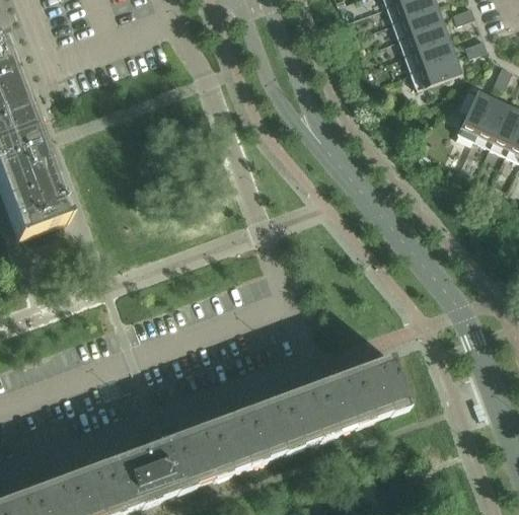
[(383,0),(386,9),(409,0),(383,0)]
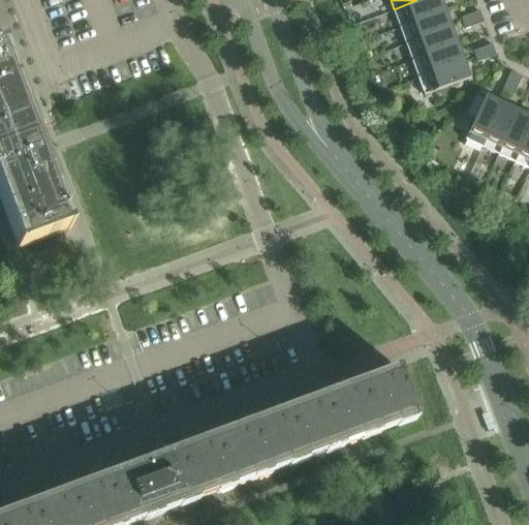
[(416,0),(394,9),(399,25),(444,8),(441,0),(416,0)]
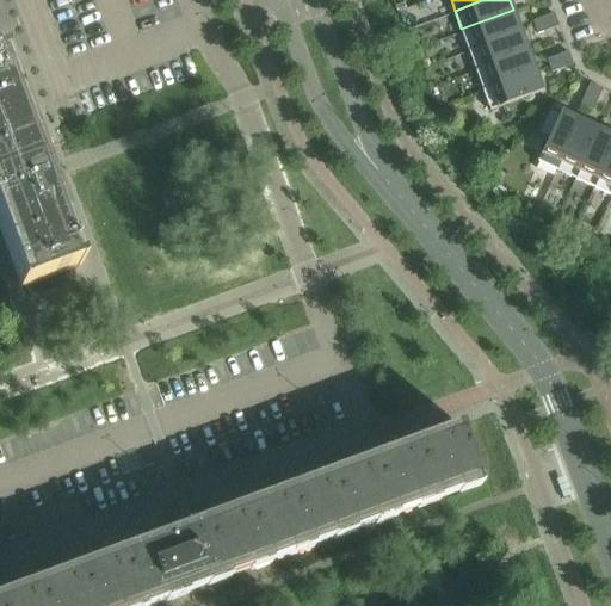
[(554,8),(543,13),(548,25),(559,22),(554,8)]
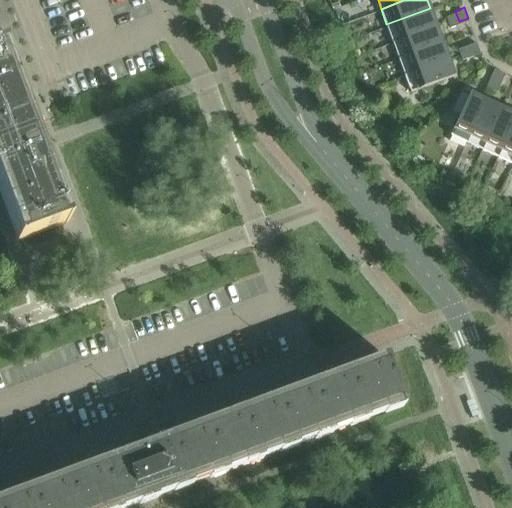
[(386,24),(392,41),(436,24),(430,8),(386,24)]
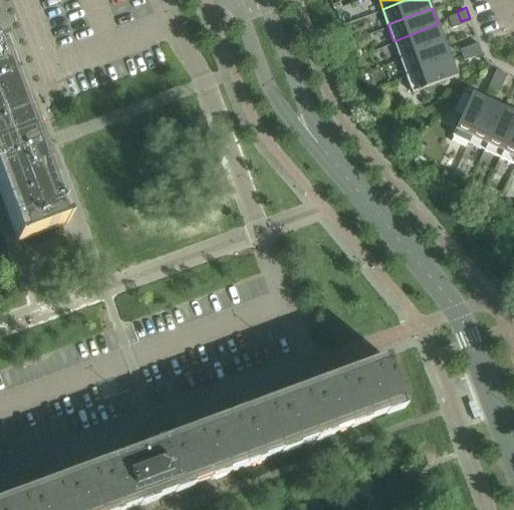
[(457,11),(448,14),(452,25),(461,21),(457,11)]
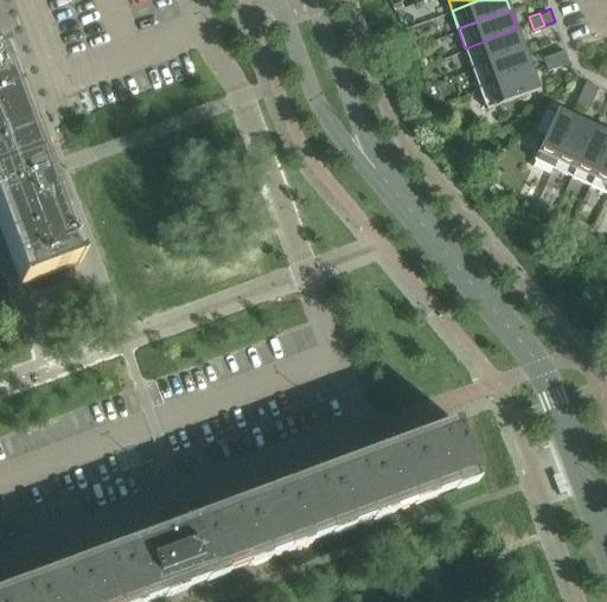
[(465,49),(472,68),(524,49),(517,29),(465,49)]
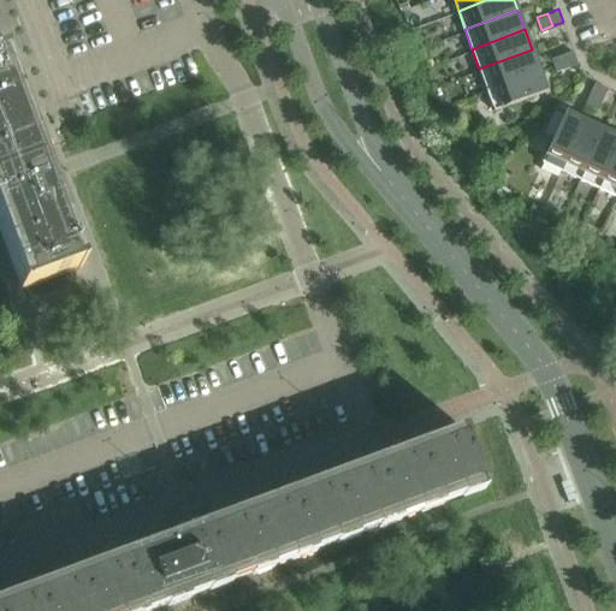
[(573,48),(562,52),(567,65),(578,61),(573,48)]
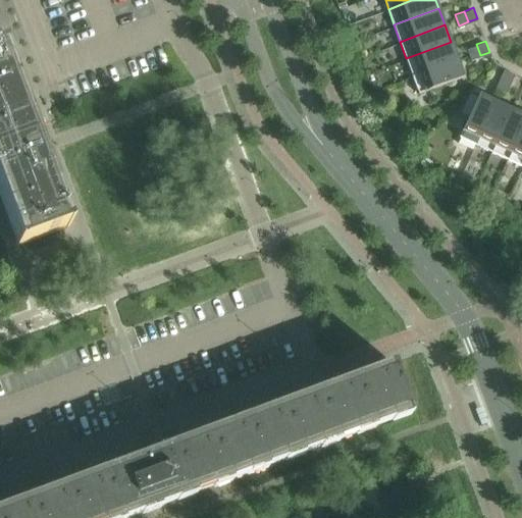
[(65,223),(65,222),(0,46),(0,44),(1,44),(1,42),(0,42),(0,190),(18,241),(19,243),(66,225),(65,223)]
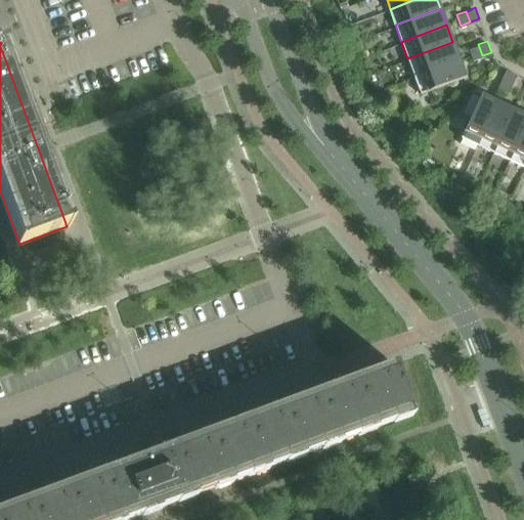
[(407,58),(413,75),(459,58),(452,42),(407,58)]
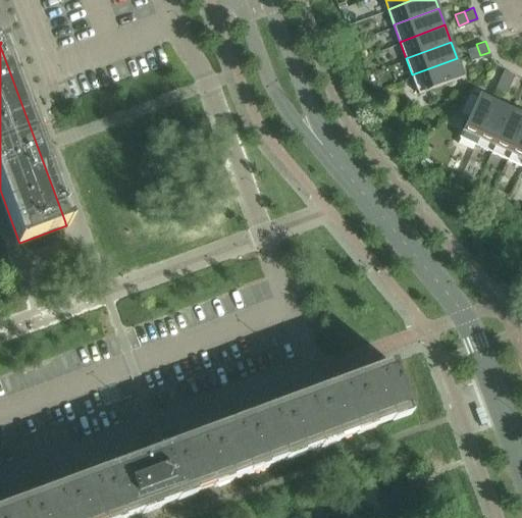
[(476,44),(467,47),(471,58),(480,55),(476,44)]
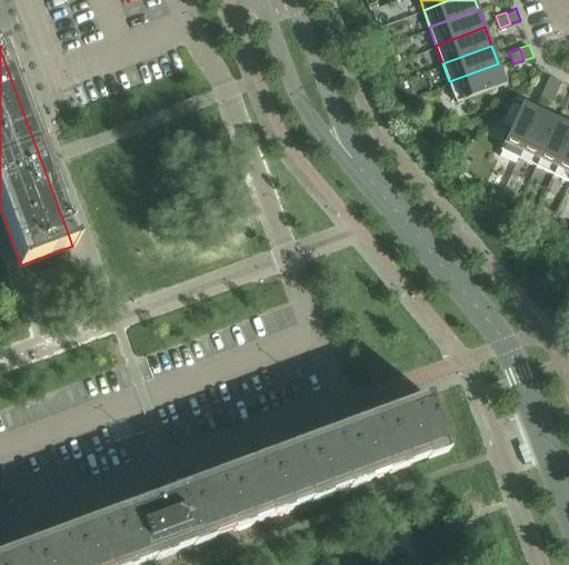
[(505,81),(498,63),(449,81),(456,99),(505,81)]
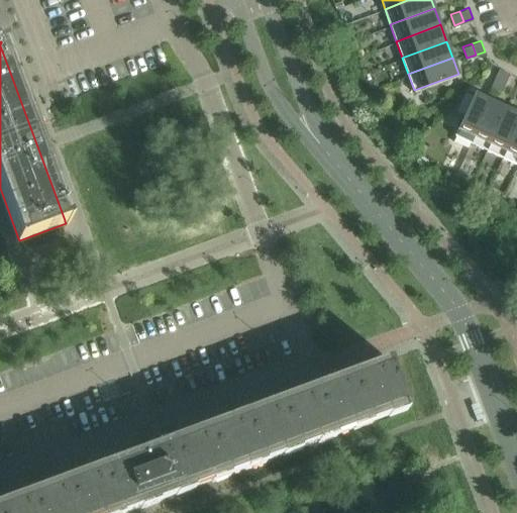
[(500,68),(496,77),(506,82),(510,73),(500,68)]
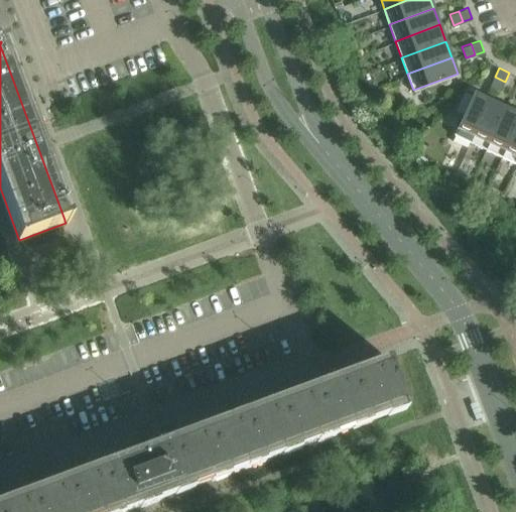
[(495,77),(491,86),(501,91),(505,82),(495,77)]
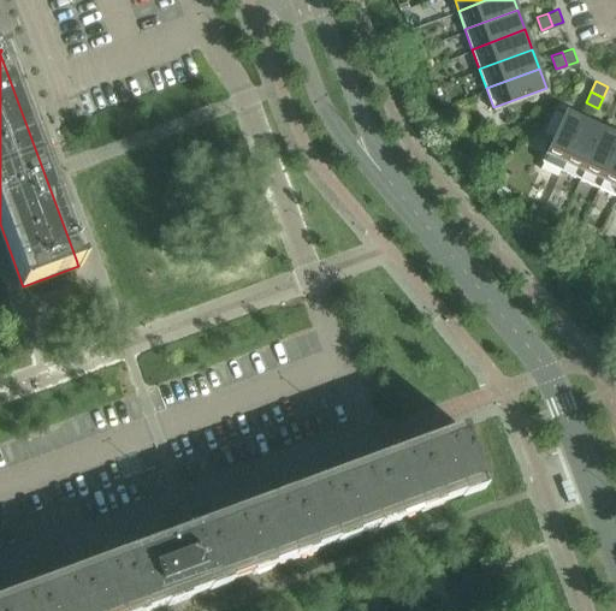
[(542,159),(563,168),(586,117),(566,108),(542,159)]
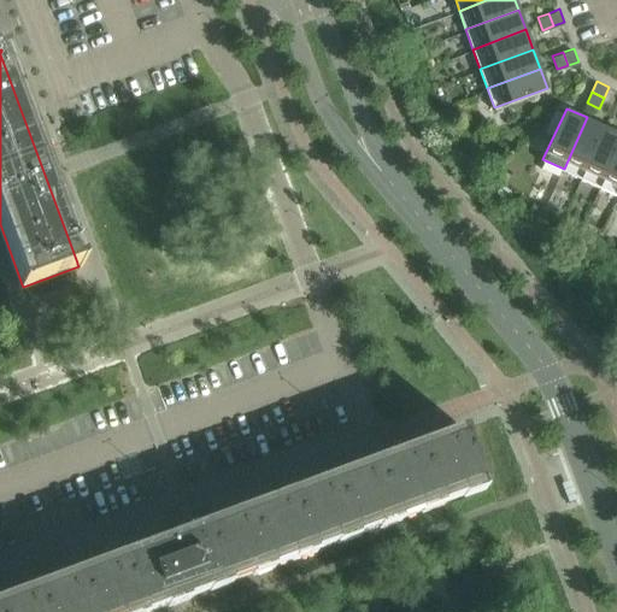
[(583,177),(606,127),(587,117),(564,169),(583,177)]
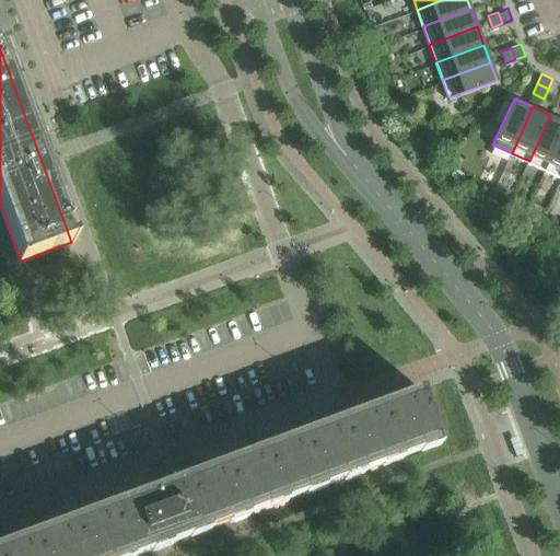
[(529,161),(546,169),(559,138),(559,118),(550,115),(529,161)]
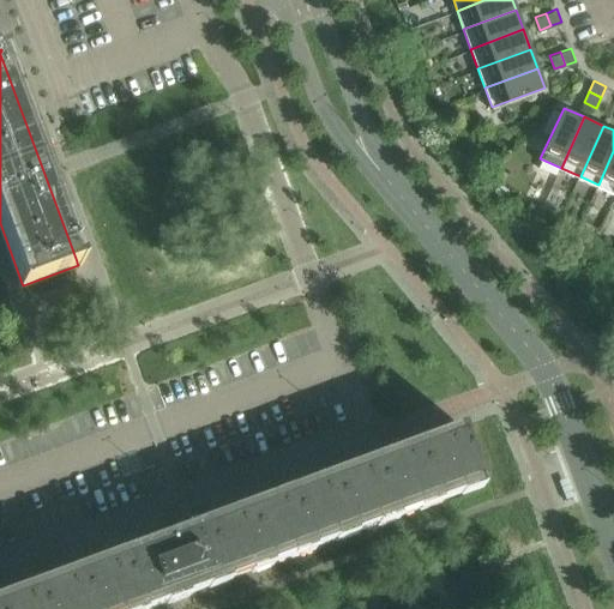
[(613,151),(599,185),(613,192),(613,151)]
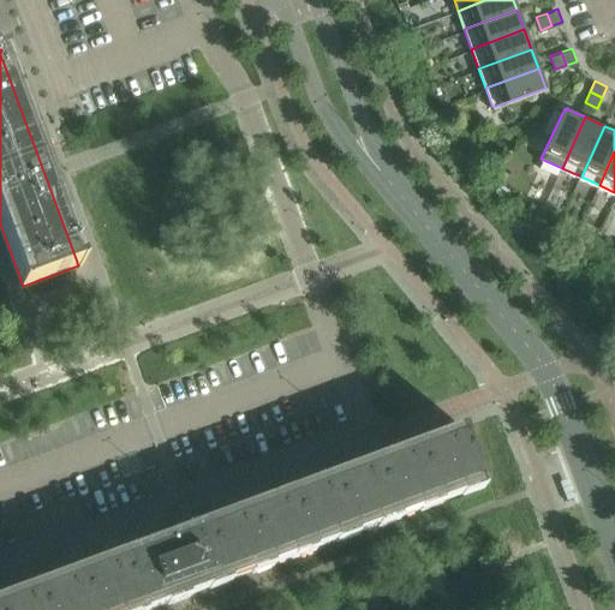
[(0,609),(132,609),(483,480),(463,424),(0,596),(0,609)]
